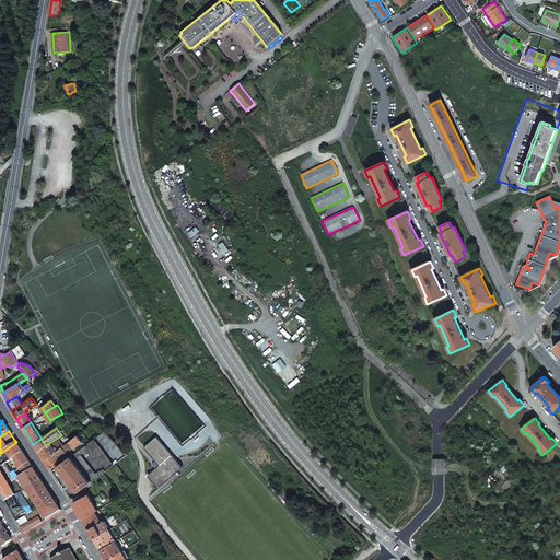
[(158,434),(143,445),(158,463),(146,474),(158,488),(183,466),(158,434)]
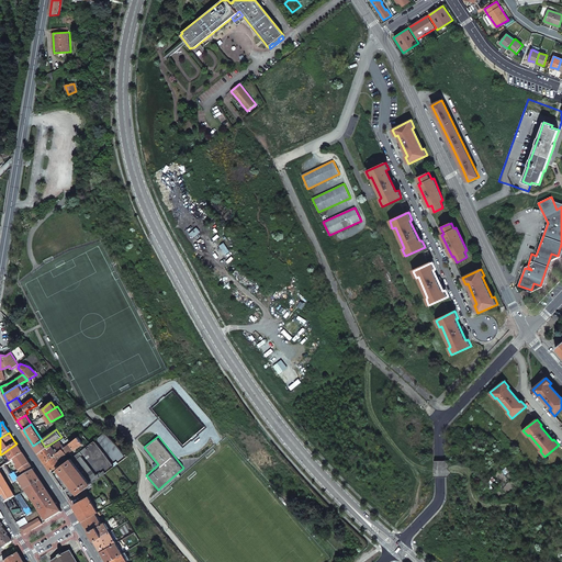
[(55,454),(58,459),(63,454),(63,456),(81,441),(78,437),(71,442),(56,453),(55,454)]
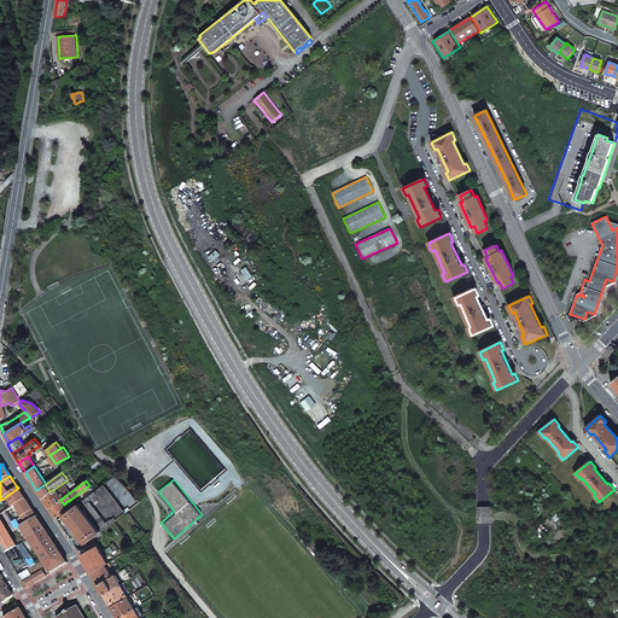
[(62,497),(62,499),(79,487),(75,482),(73,484),(70,482),(59,490),(64,495),(62,497)]
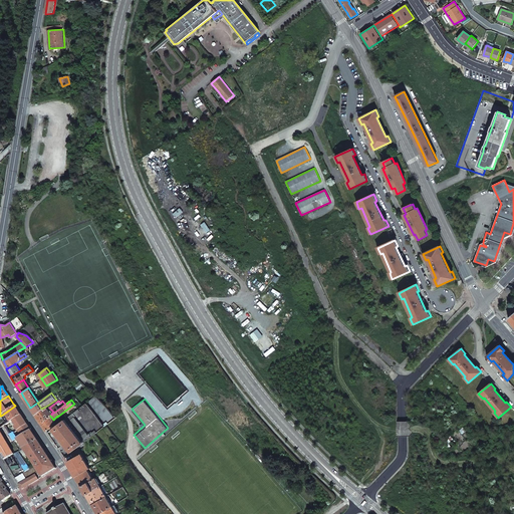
[(35,415),(41,409),(37,403),(30,408),(33,412),(35,415)]
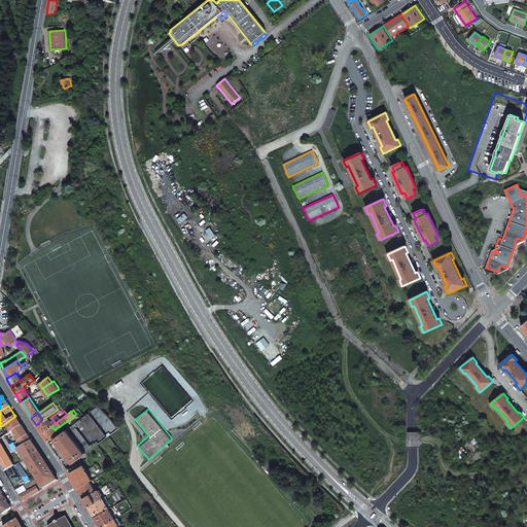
[(13,431),(22,426),(21,424),(15,416),(1,426),(7,435),(13,431)]
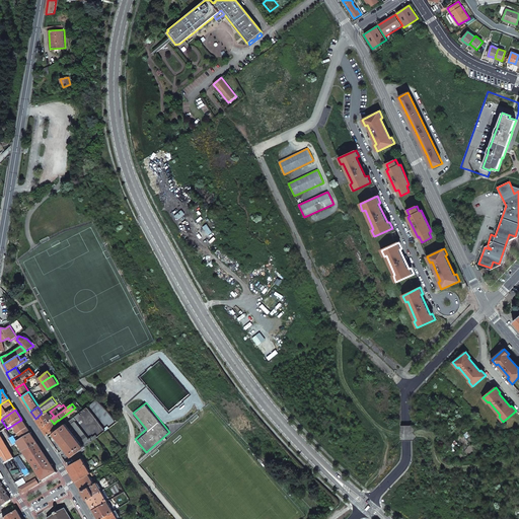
[(36,420),(41,427),(51,420),(52,419),(52,418),(46,411),(42,413),(35,419),(36,420)]
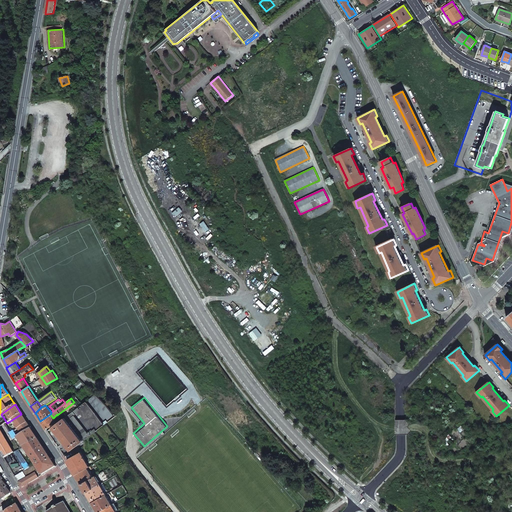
[(24,419),(21,414),(13,419),(16,424),(15,425),(18,429),(22,434),(31,428),(27,422),(25,423),(23,420),(24,419)]
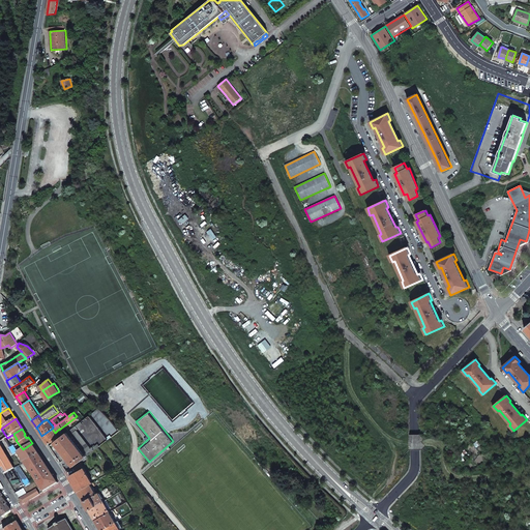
[(43,438),(48,444),(57,437),(55,433),(52,429),(41,436),(43,438)]
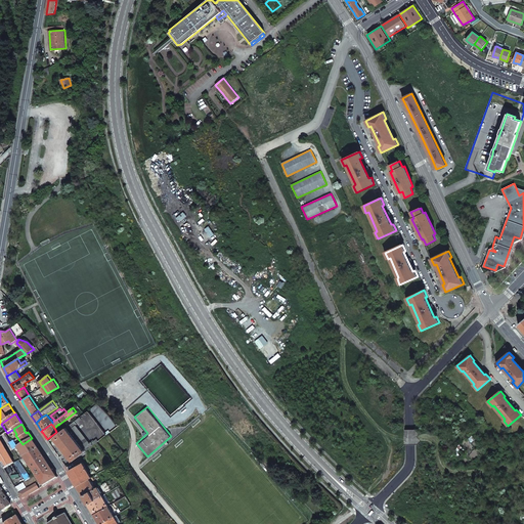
[(53,437),(73,461),(79,456),(85,451),(82,448),(66,428),(53,437)]
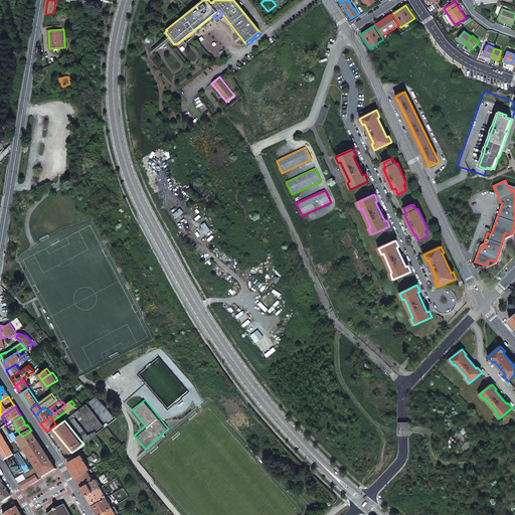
[(0,432),(4,439),(10,435),(5,426),(0,428),(0,432)]
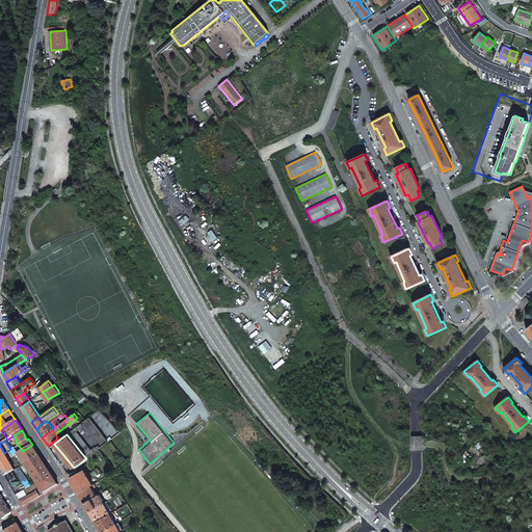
[(24,464),(38,456),(33,447),(32,445),(23,451),(18,454),(24,464)]
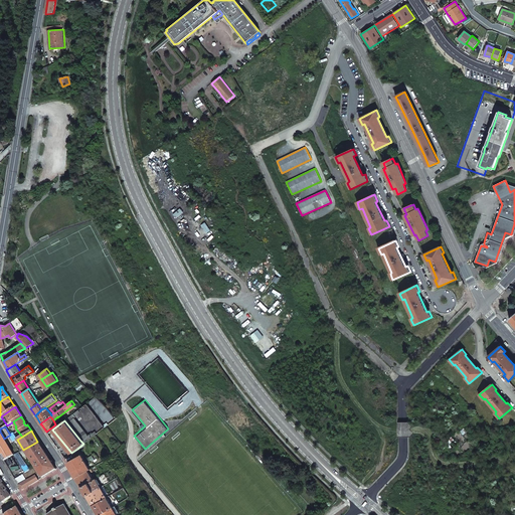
[(0,448),(16,439),(13,434),(10,435),(4,439),(0,440),(0,448)]
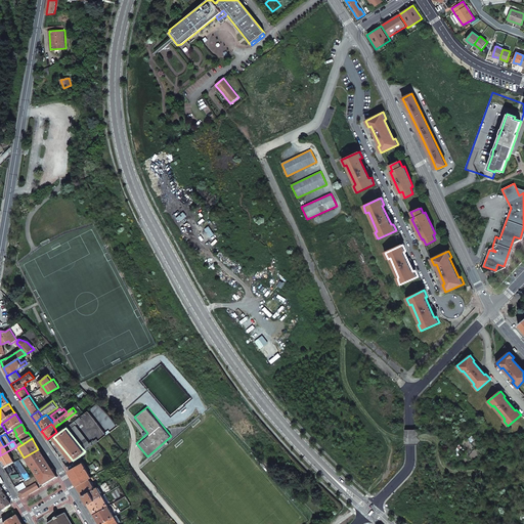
[(82,448),(85,451),(93,445),(92,443),(91,442),(82,448)]
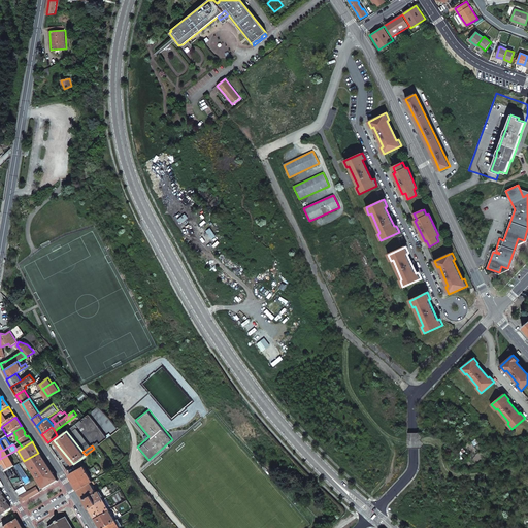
[(36,480),(51,470),(44,461),(38,453),(24,461),(36,480)]
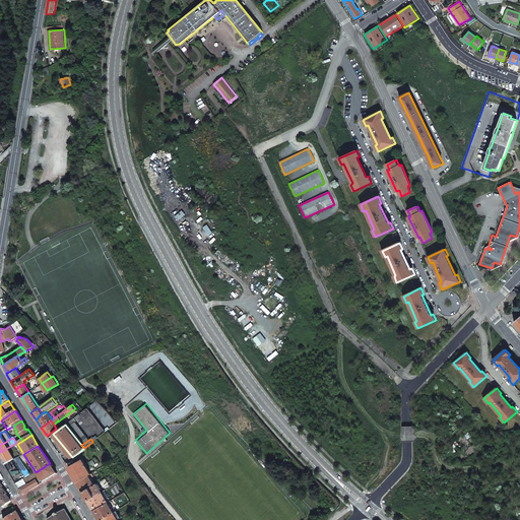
[(71,458),(75,464),(82,459),(78,453),(72,457),(71,458)]
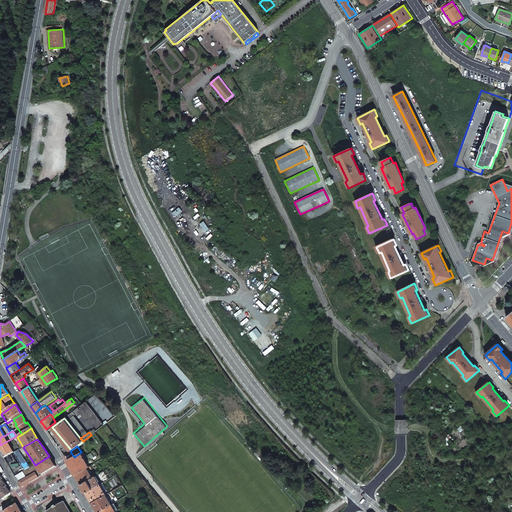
[(71,468),(75,475),(87,468),(89,467),(81,452),(74,457),(68,460),(67,460),(71,468)]
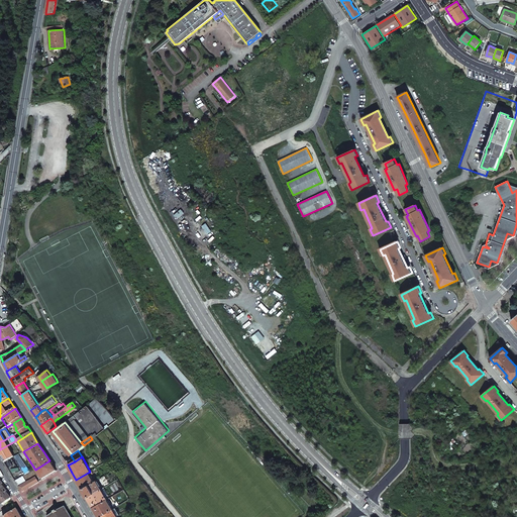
[(42,480),(57,472),(52,463),(49,460),(35,470),(40,477),(42,480)]
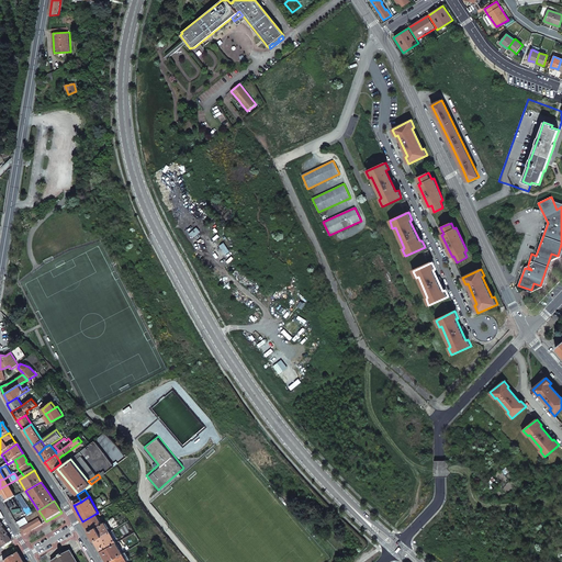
[(88,529),(89,531),(102,524),(98,516),(96,514),(82,521),(88,529)]
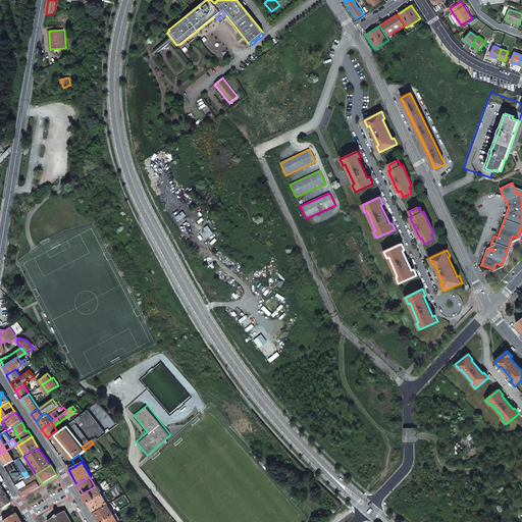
[(19,491),(27,487),(23,481),(15,485),(19,491)]
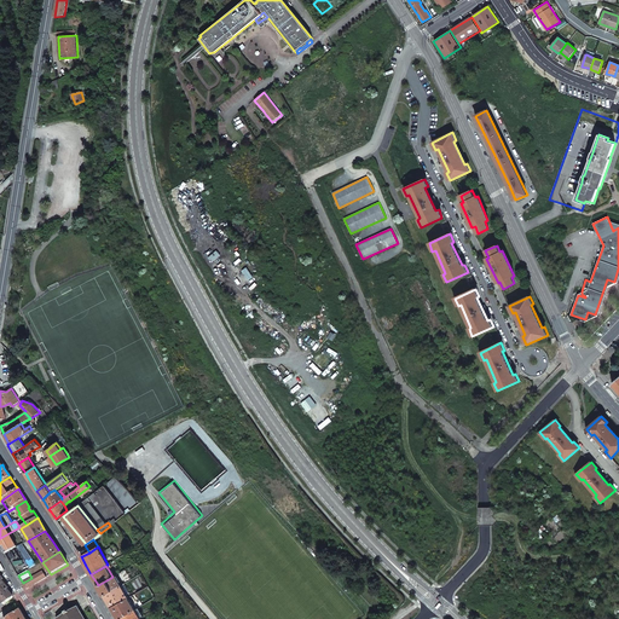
[(27,589),(46,577),(42,571),(32,578),(23,583),(27,589)]
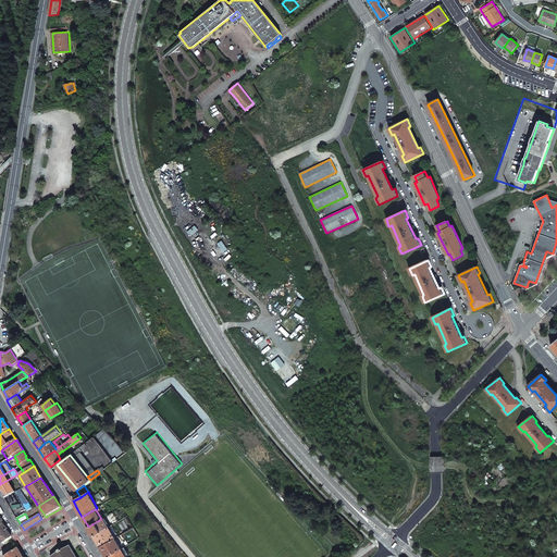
[(0,540),(3,544),(12,536),(7,530),(8,530),(2,522),(3,521),(0,518),(0,540)]
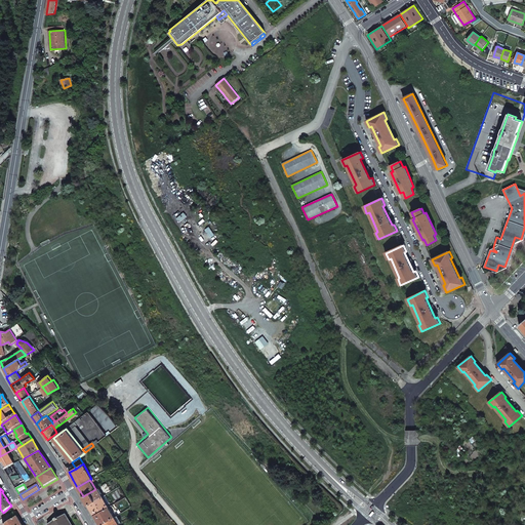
[(95,489),(83,496),(87,503),(88,505),(103,496),(98,490),(97,488),(95,489)]
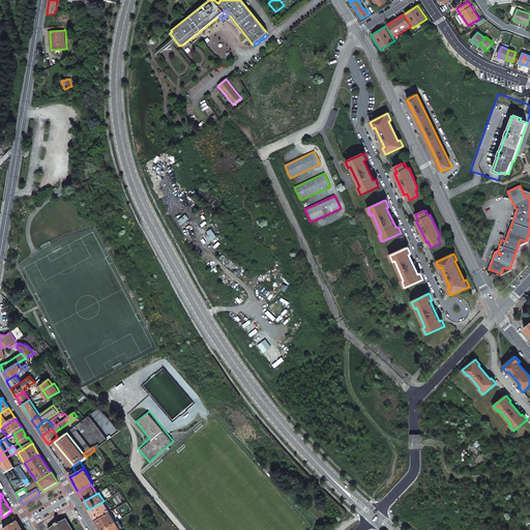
[(94,520),(95,521),(110,512),(113,510),(107,500),(104,501),(89,509),(94,520)]
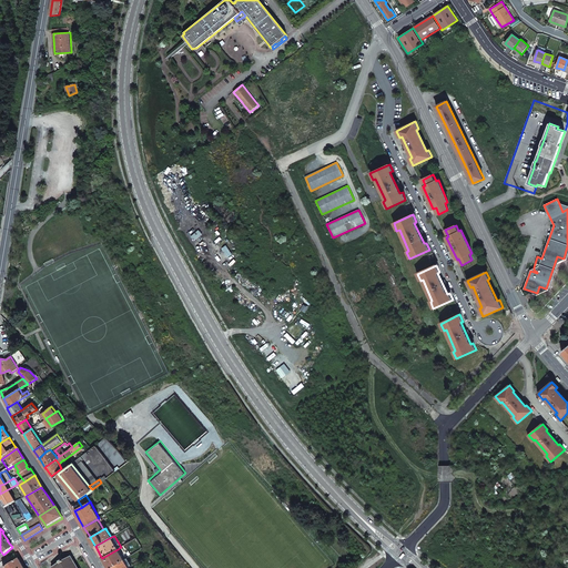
[(103,560),(108,567),(109,567),(124,559),(118,549),(102,558),(103,560)]
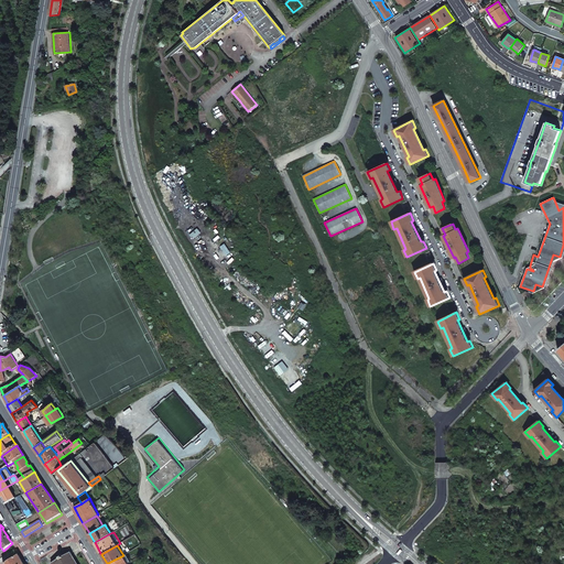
[(77,563),(71,553),(52,563),(77,563)]
